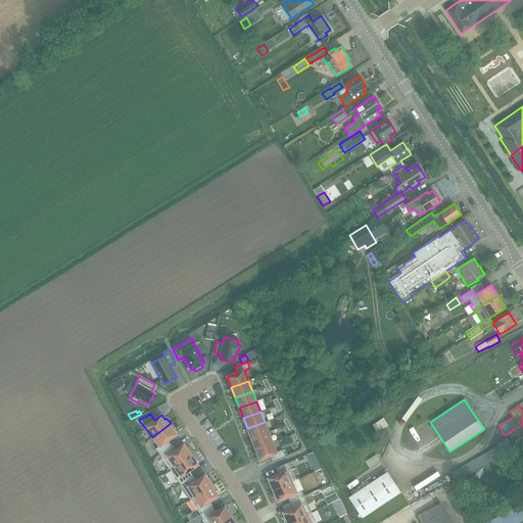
[(383,428),(378,421),(372,425),(377,432),(383,428)]
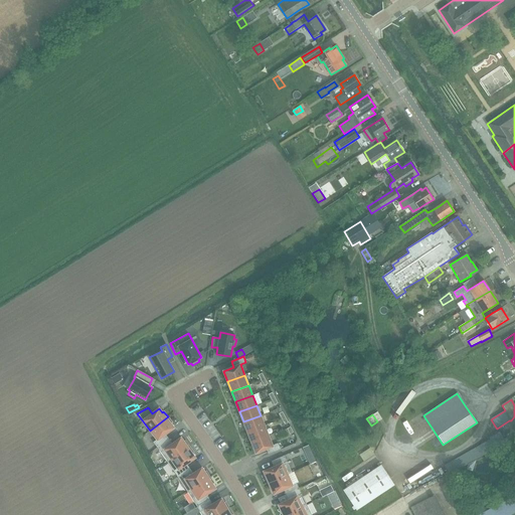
[(261,415),(243,421),(247,432),(265,425),(261,415)]
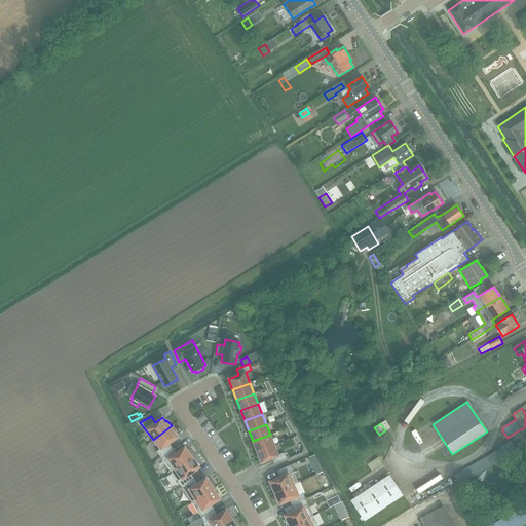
[(156,452),(160,457),(173,449),(168,444),(177,437),(174,433),(176,431),(172,425),(153,440),(160,449),(156,452)]
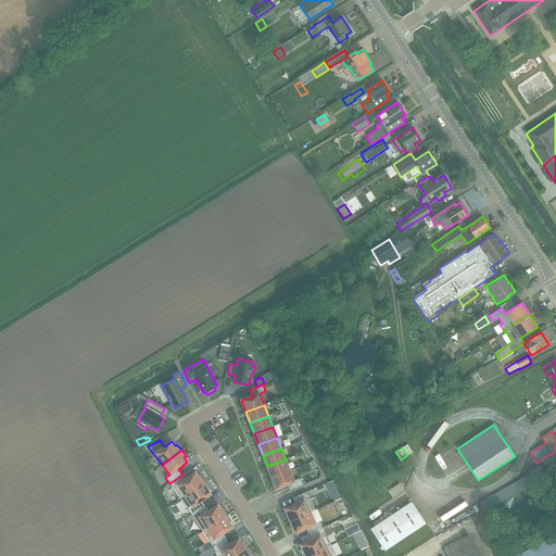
[(286,459),(267,466),(272,477),(290,470),(286,459)]
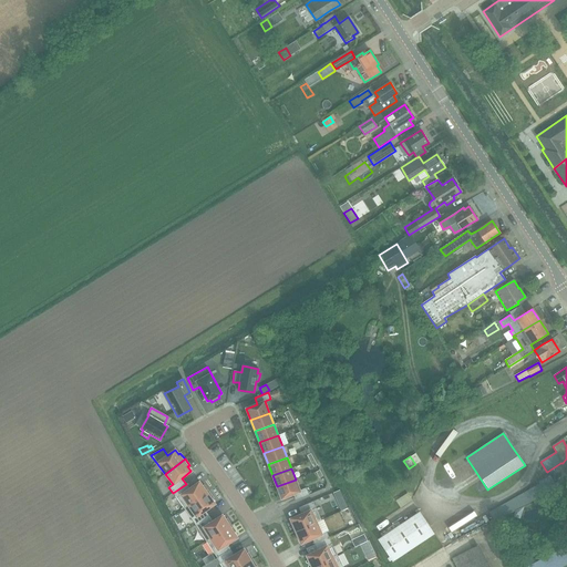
[(488,513),(493,519),(494,523),(556,487),(549,476),(538,483),(539,484),(488,513)]
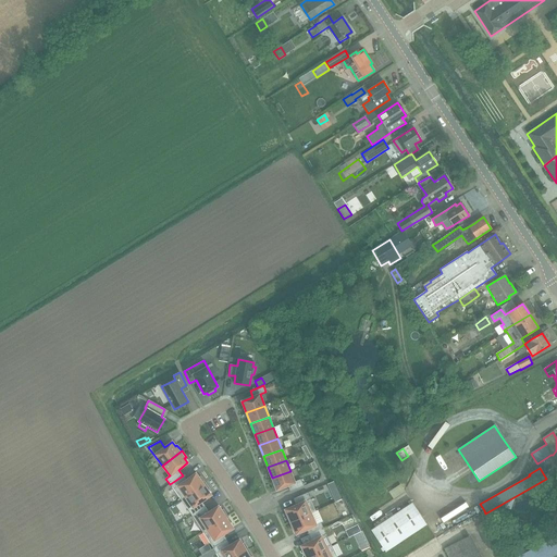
[(291,471),(272,478),(276,490),(295,482),(291,471)]
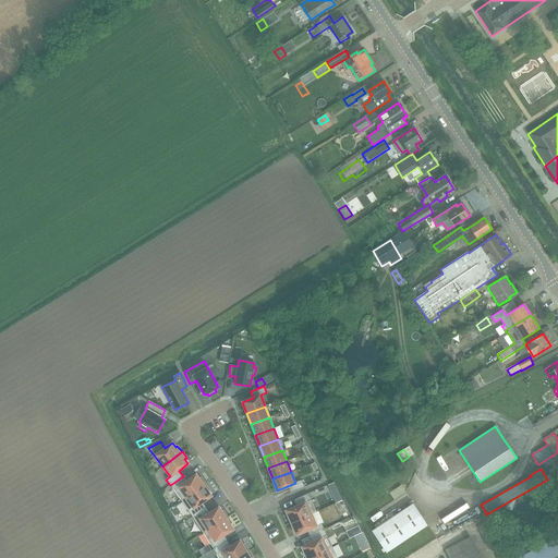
[(183,476),(170,485),(181,500),(205,484),(201,477),(199,478),(196,474),(186,481),(183,476)]
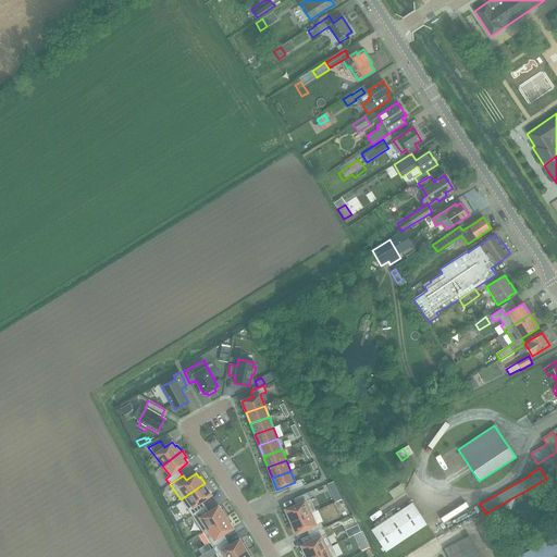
[(334,481),(329,483),(331,490),(337,487),(334,481)]
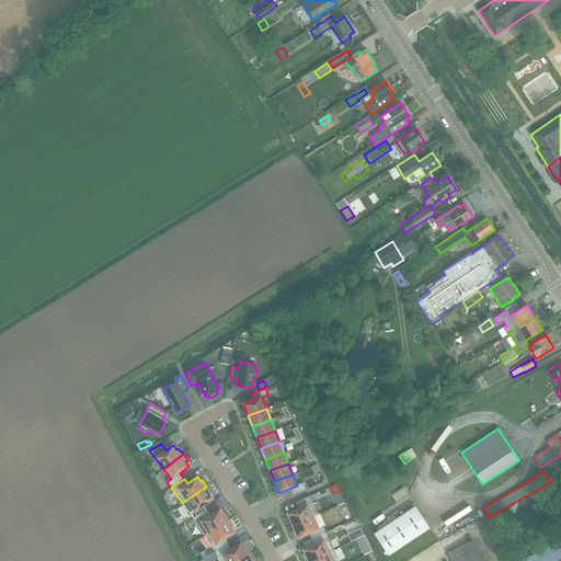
[(553,485),(547,489),(551,497),(558,495),(553,485)]
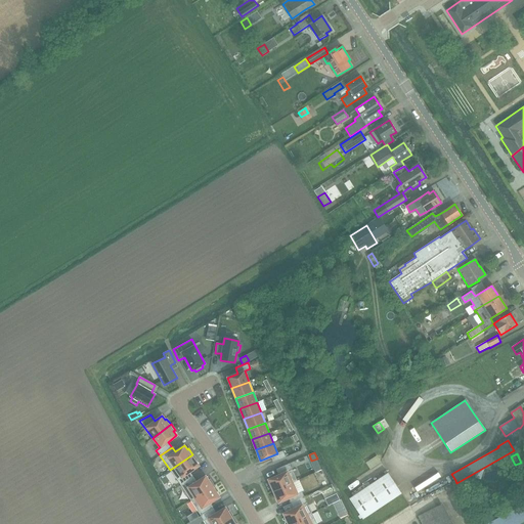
[(170,470),(181,485),(192,477),(189,472),(198,466),(195,462),(197,461),(192,454),(170,470)]
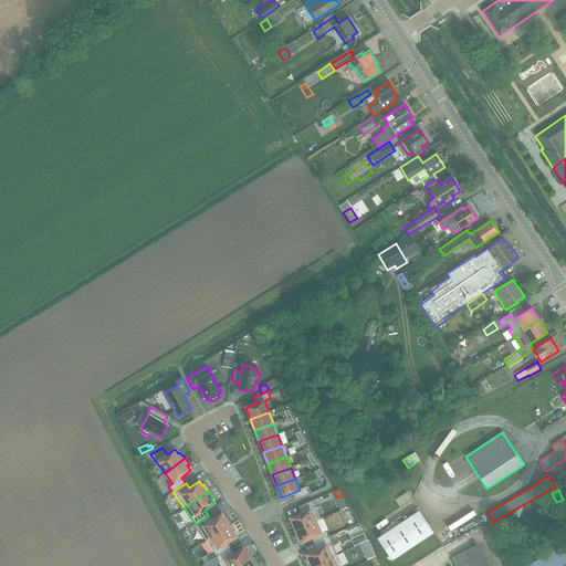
[(407,492),(395,500),(400,507),(412,500),(407,492)]
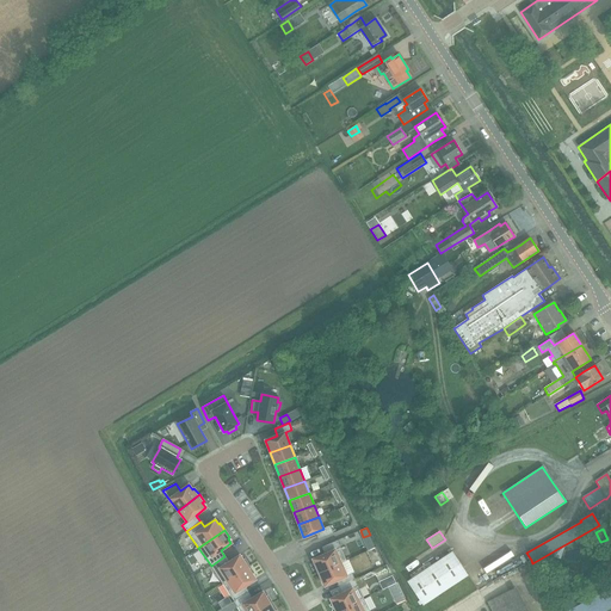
[(185,541),(176,545),(183,559),(192,554),(185,541)]
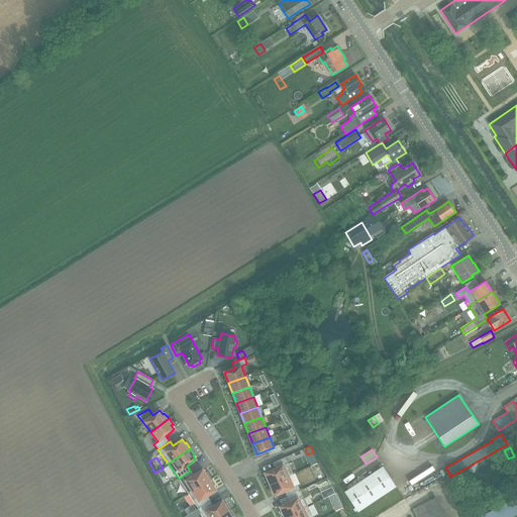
[(275,469),(265,474),(270,485),(289,477),(293,475),(286,457),(272,463),(275,469)]
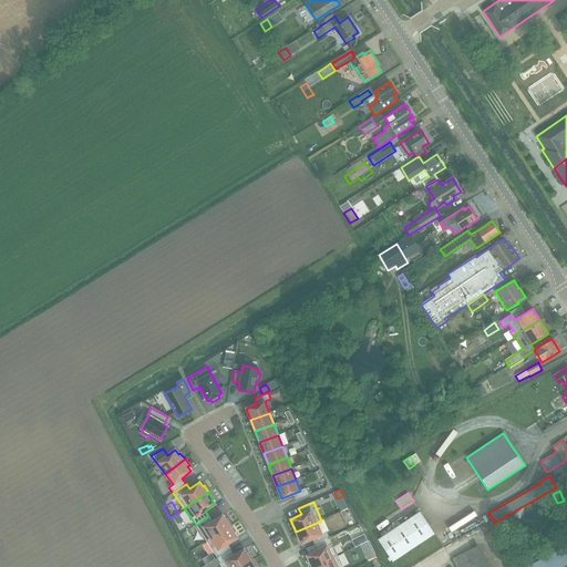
[(378,539),(392,562),(434,534),(420,512),(378,539)]
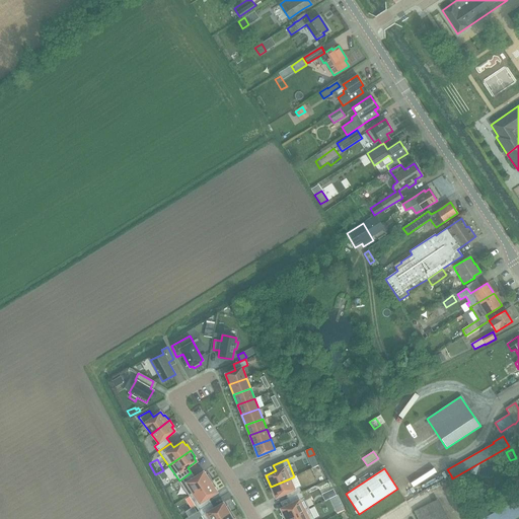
[(179,480),(189,496),(212,480),(208,474),(206,476),(203,471),(195,477),(191,472),(179,480)]
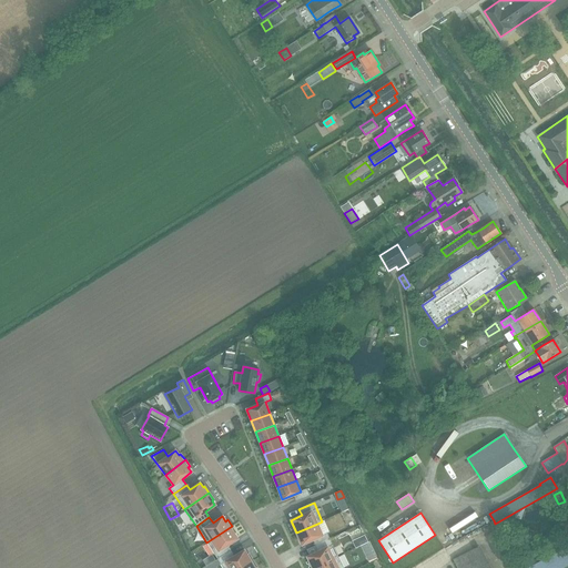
[(317,524),(296,533),(302,545),(313,539),(315,546),(330,539),(327,534),(322,536),(317,524)]
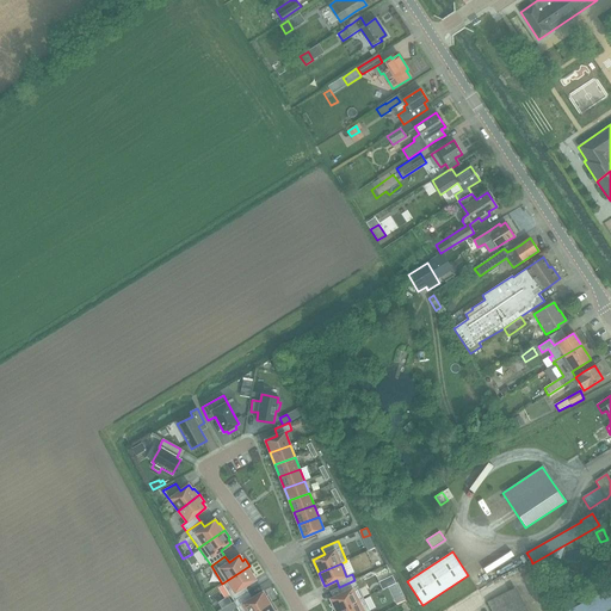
[(222,584),(234,600),(248,592),(245,586),(254,580),(252,574),(253,573),(250,566),(222,584)]
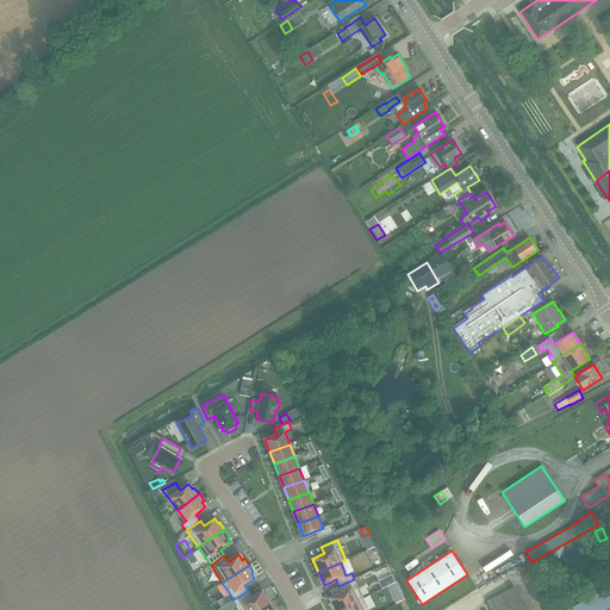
[(503,582),(506,589),(530,577),(526,570),(503,582)]
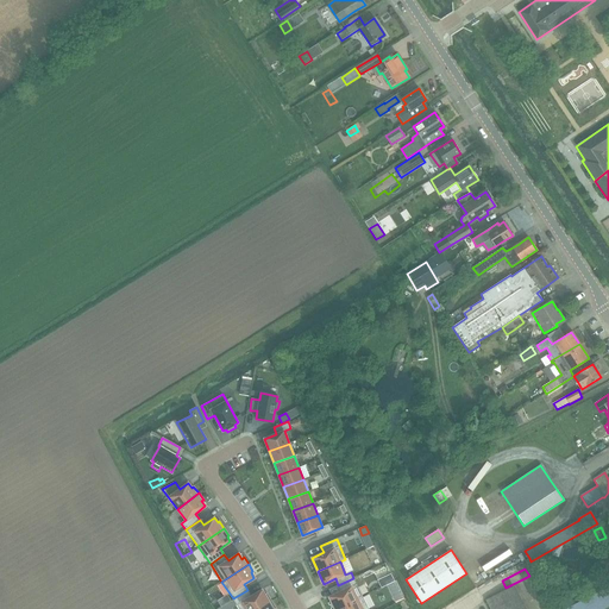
[(332,596),(330,597),(336,608),(337,608),(363,597),(357,584),(353,578),(338,585),(341,591),(332,596)]
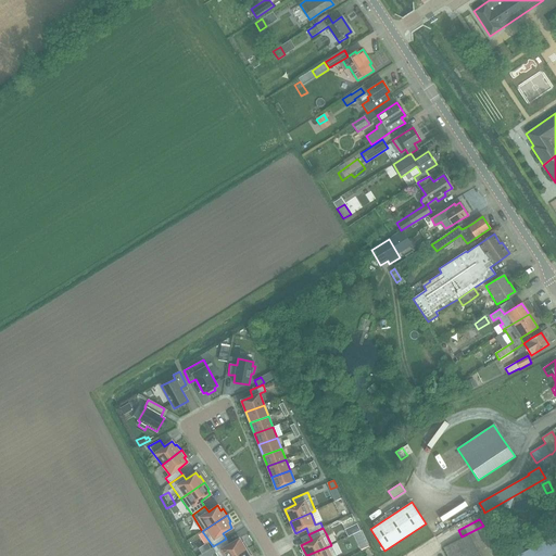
[(359,531),(353,534),(356,542),(364,539),(365,538),(361,530),(359,531)]
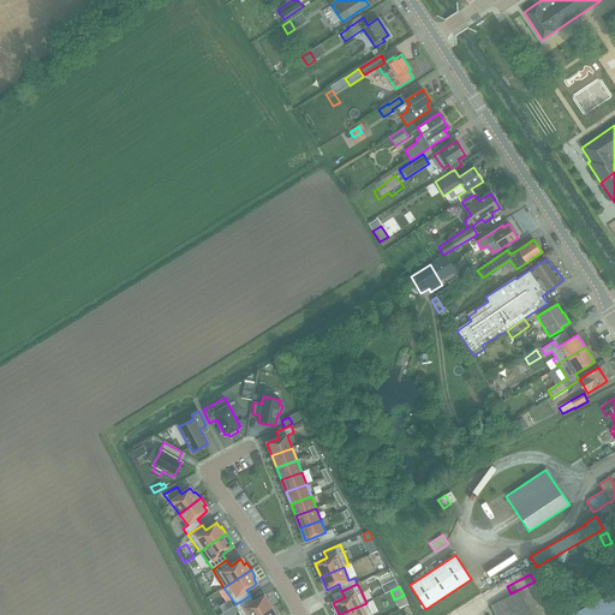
[(572,614),(608,614),(614,611),(614,592),(611,595),(598,602),(586,608),(572,614)]
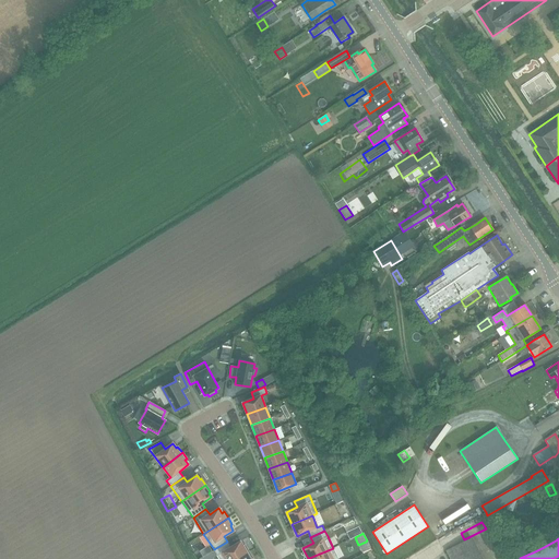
[(474,558),(465,540),(445,551),(449,558),(474,558)]
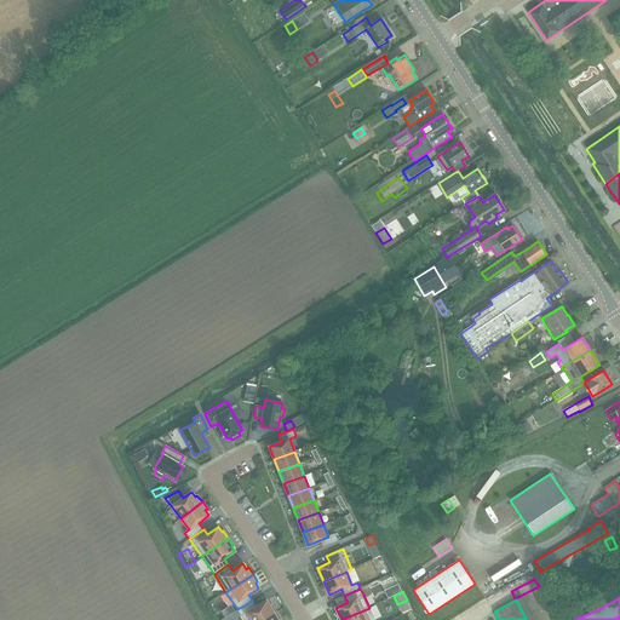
[(237,609),(242,619),(262,619),(276,612),(271,604),(269,606),(267,601),(256,607),(252,601),(237,609)]
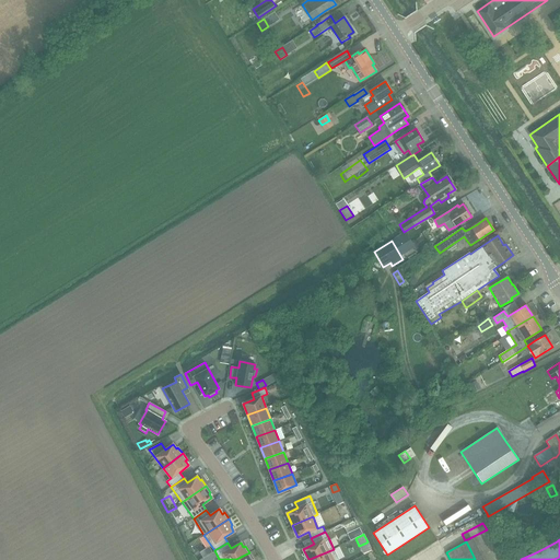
[(338,559),(334,549),(310,559),(338,559)]
